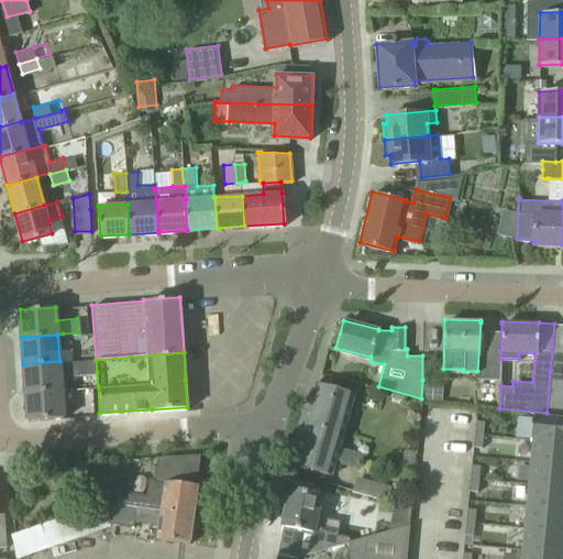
[(96,359),(72,360),(69,361),(70,374),(97,372),(96,360),(96,359)]
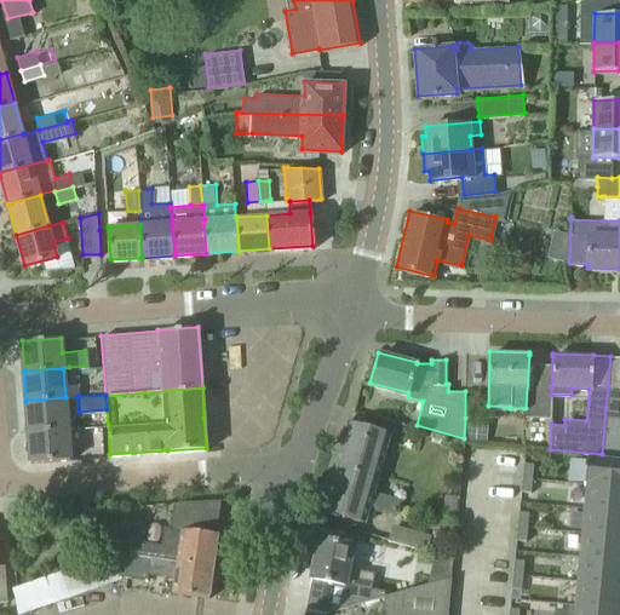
[(67,412),(65,397),(26,401),(28,430),(74,427),(73,412),(67,412)]
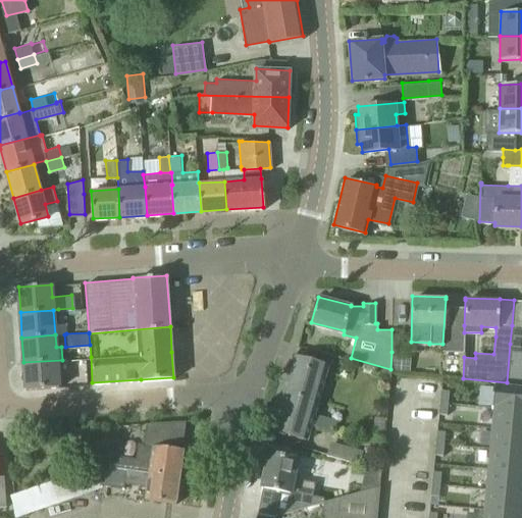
[(521,344),(510,344),(507,382),(521,383),(521,344)]
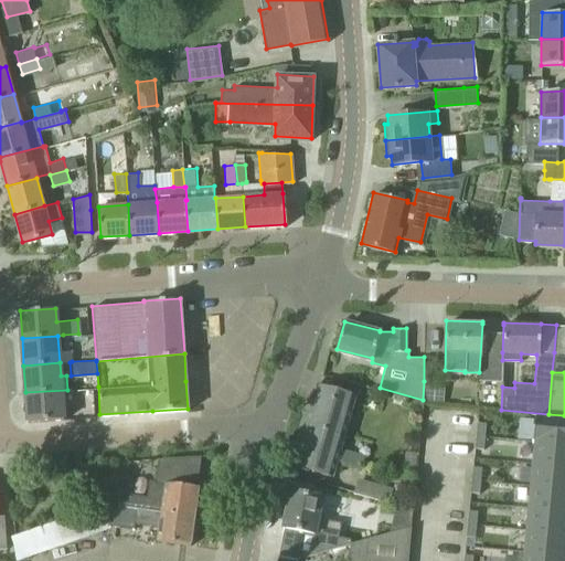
[(355,395),(318,384),(295,464),(332,475),(337,461),(361,467),(364,456),(343,451),(340,450),(355,395)]
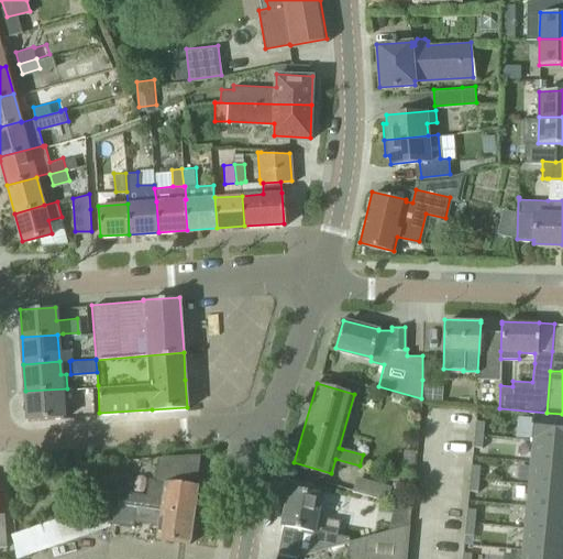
[(67,402),(67,388),(25,391),(28,419),(64,416),(63,403),(67,402)]
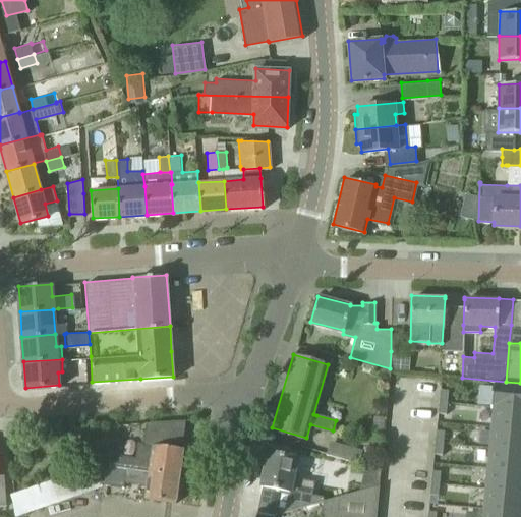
[(490,403),(493,403),(520,406),(520,385),(493,382),(490,403)]
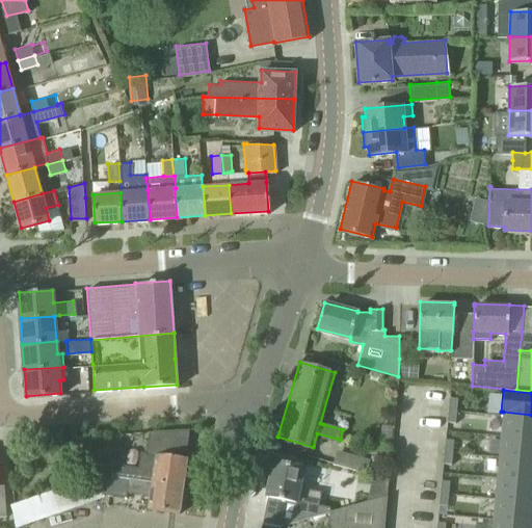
[(448,406),(456,407),(457,396),(449,395),(448,406)]
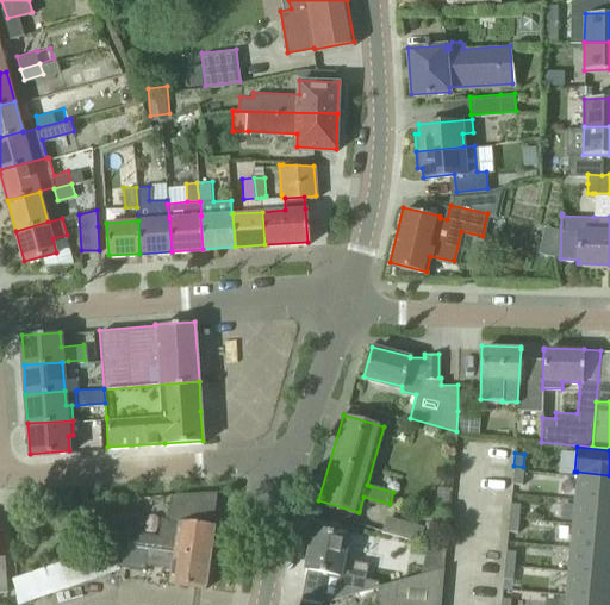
[(522,481),(523,467),(514,466),(512,480),(522,481)]
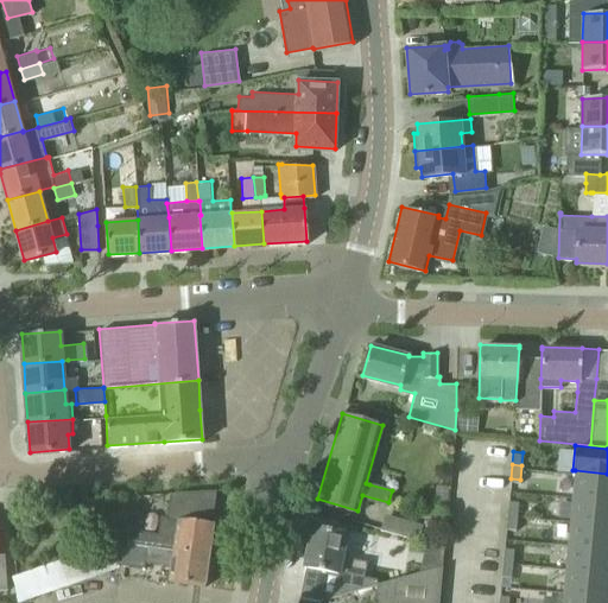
[(607,497),(607,474),(575,470),(572,494),(607,497)]
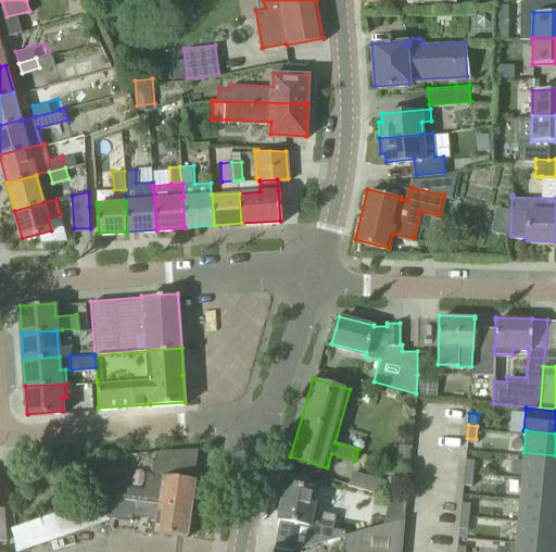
[(174,449),(155,450),(152,471),(147,469),(143,488),(117,484),(115,496),(191,507),(196,478),(171,475),(174,449)]
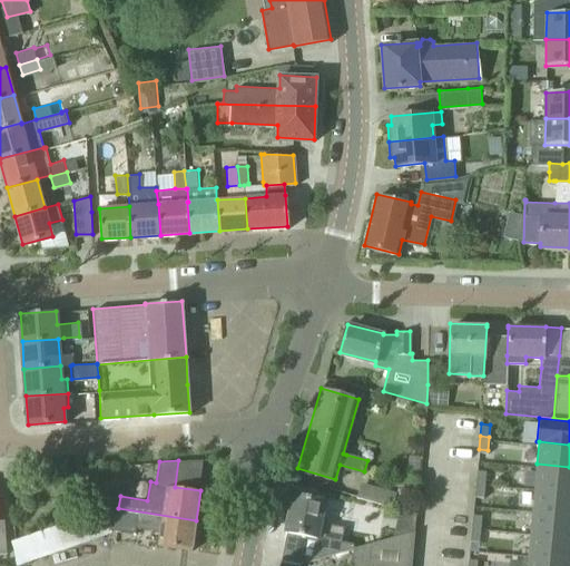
[(569,489),(569,467),(537,464),(534,486),(569,489)]
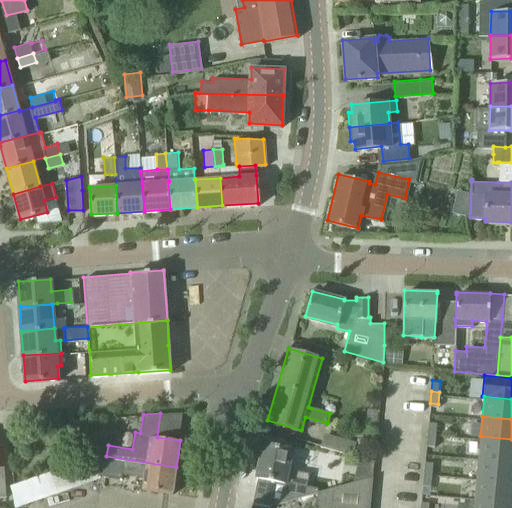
[(428,431),(436,432),(437,420),(429,420),(428,431)]
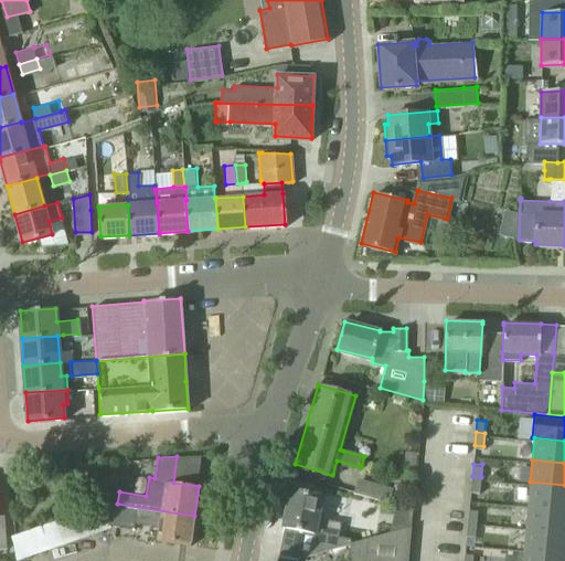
[(356,489),(393,498),(395,484),(359,476),(356,489)]
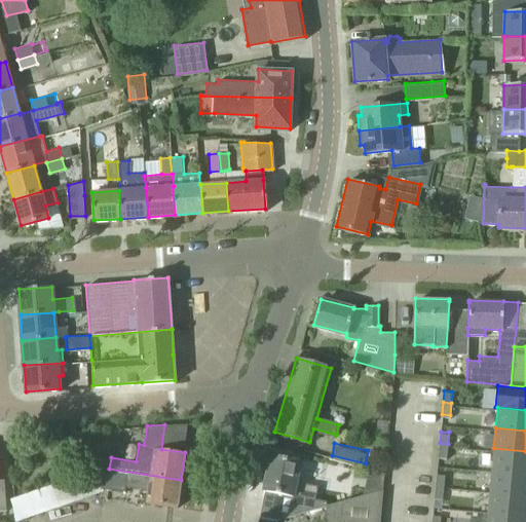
[(448,444),(440,443),(438,455),(446,455),(448,444)]
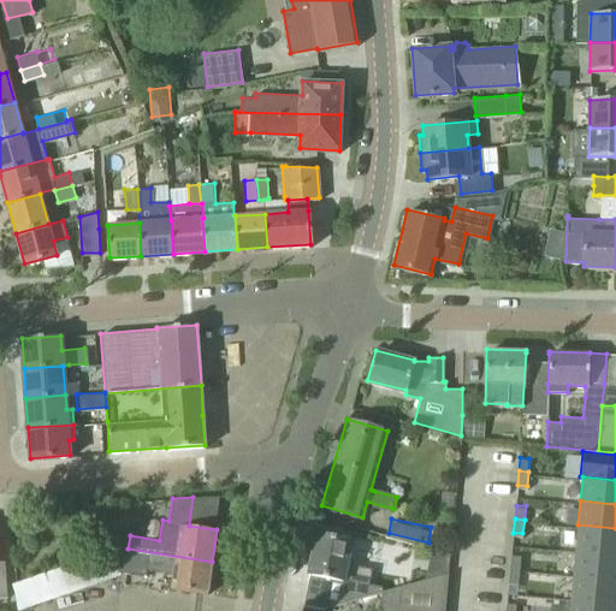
[(615,552),(615,528),(578,525),(575,549),(615,552)]
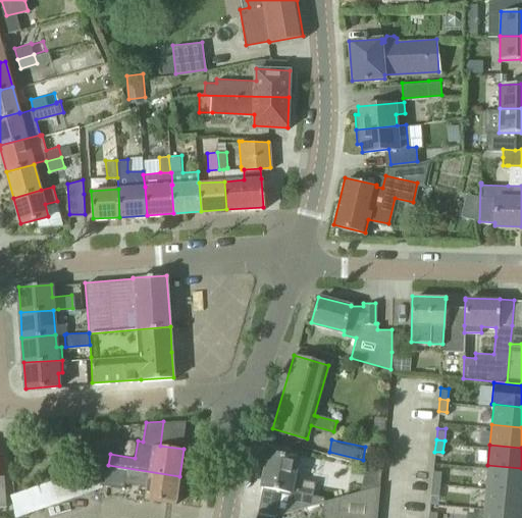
[(276,515),(324,500),(325,498),(312,495),(315,482),(294,477),(298,458),(268,452),(261,485),(265,486),(260,512),(276,515)]
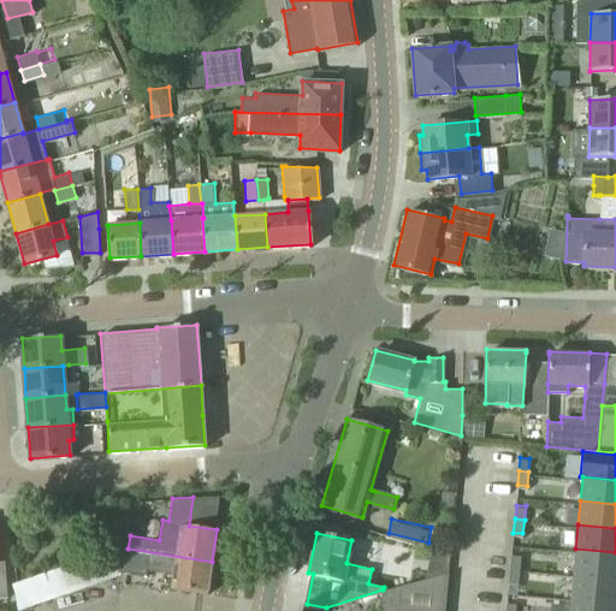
[(51,595),(119,573),(120,569),(147,573),(148,568),(167,571),(167,570),(173,571),(171,586),(208,592),(212,562),(128,549),(111,546),(89,556),(43,574),(51,595)]
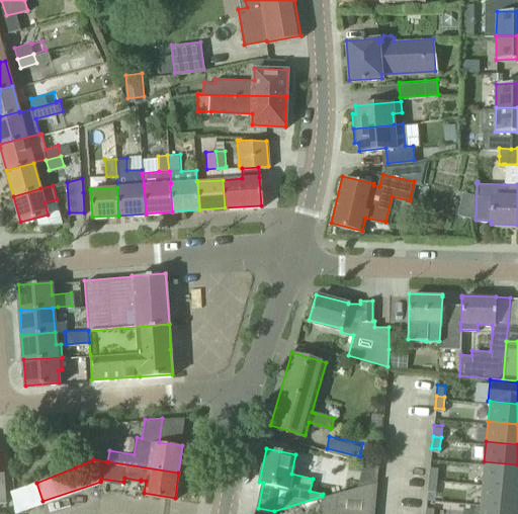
[(517,464),(484,461),(482,482),(517,485),(517,464)]
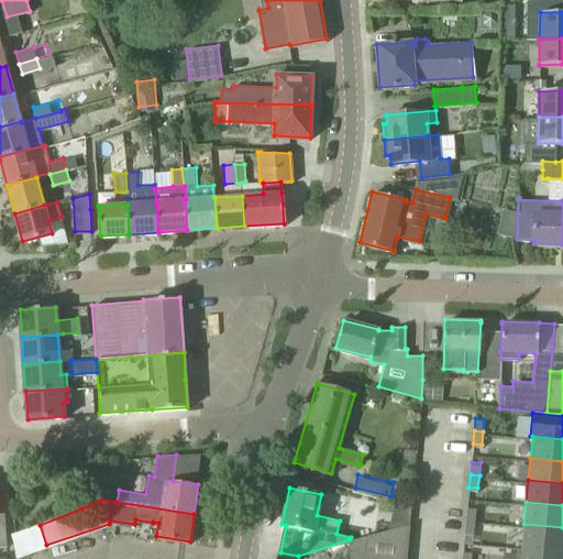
[(466,518),(475,519),(476,506),(467,505),(466,518)]
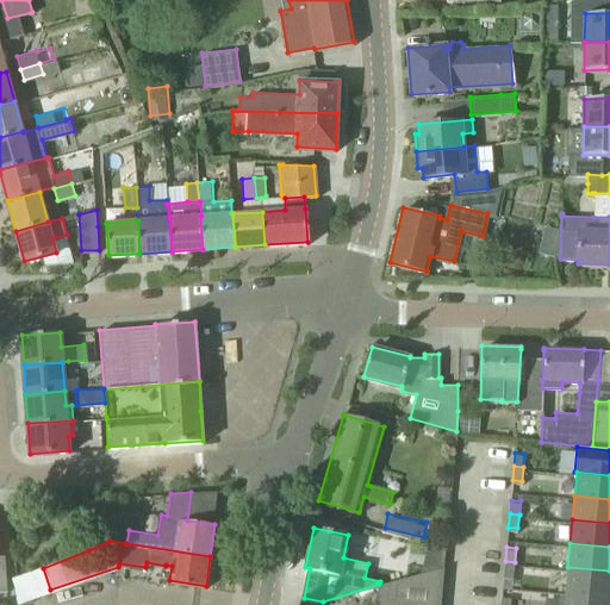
[(514,575),(515,562),(505,561),(504,575),(514,575)]
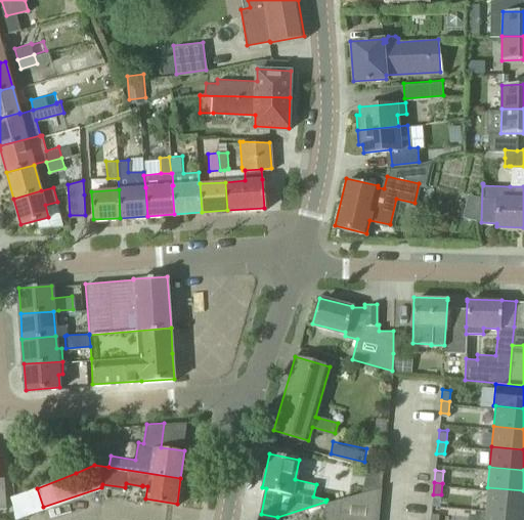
[(323,519),(377,519),(381,487),(341,497),(325,502),(323,519)]
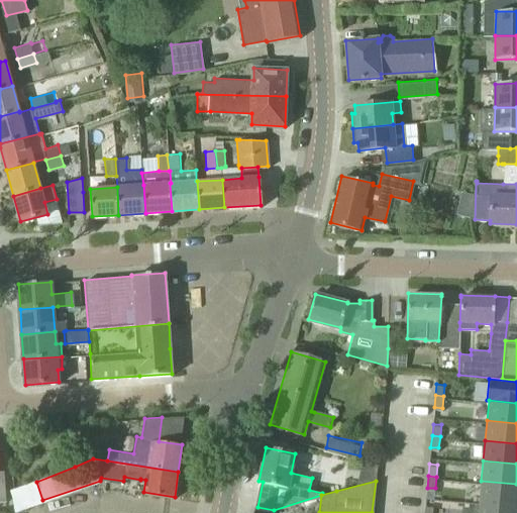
[(516,504),(516,484),(481,481),(479,501),(516,504)]
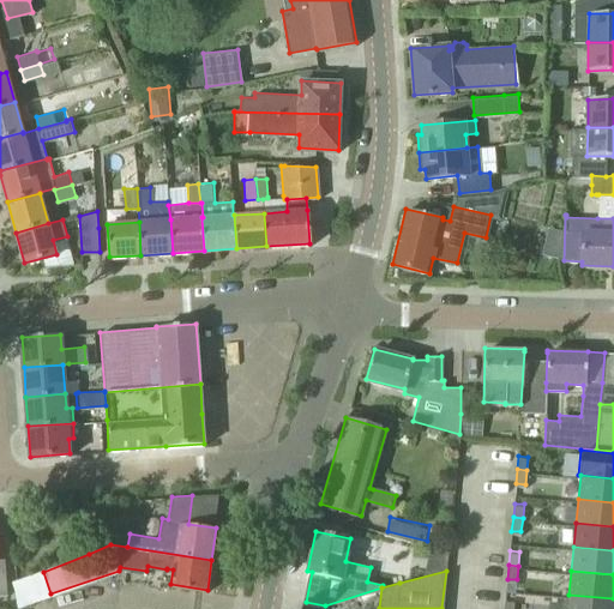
[(613,608),(613,598),(569,595),(566,608),(613,608)]
